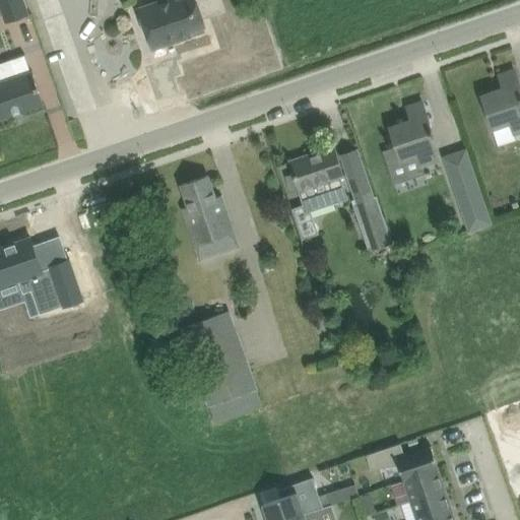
[(0,0),(0,4),(6,22),(29,14),(23,0),(0,0)]
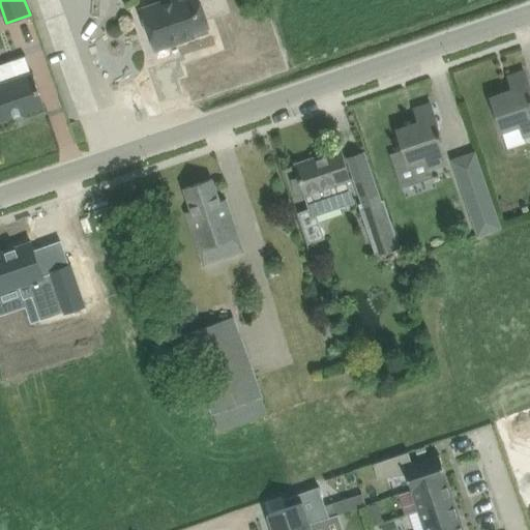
[(177,0),(166,0),(142,8),(156,50),(184,40),(183,35),(209,26),(200,0),(181,0),(178,1),(177,0)]
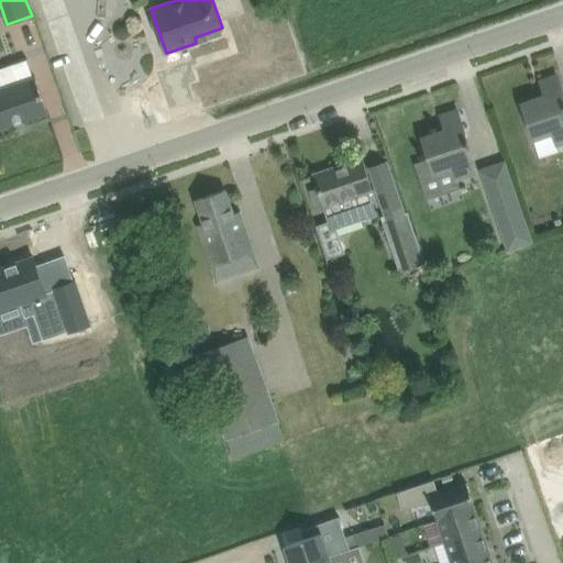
[(0,128),(47,112),(35,76),(34,77),(28,59),(12,64),(19,83),(0,88),(0,128)]
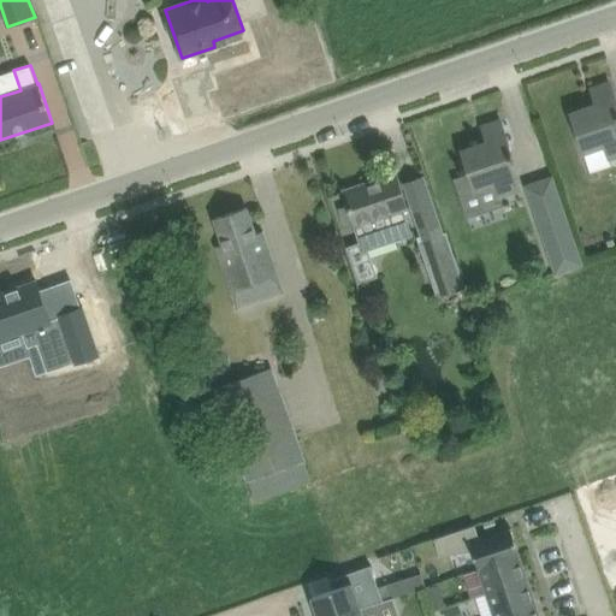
[(572,113),(579,136),(585,154),(606,147),(610,159),(615,157),(615,99),(610,83),(592,89),(597,105),(572,113)]
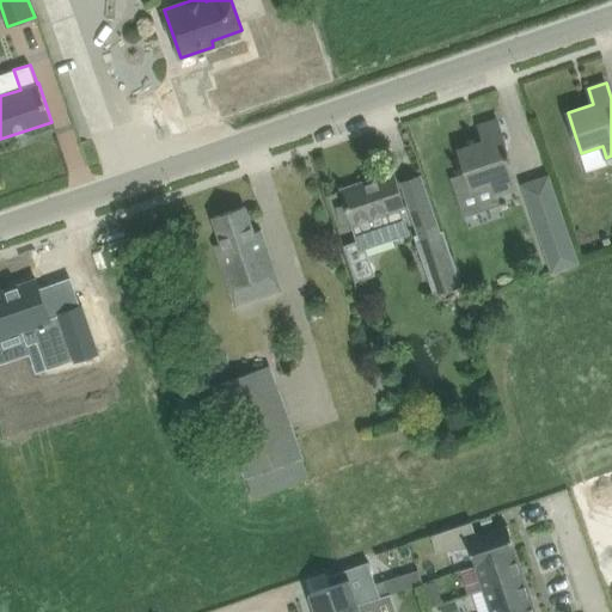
[(500,202),(497,195),(518,188),(507,157),(510,155),(506,142),(499,120),(479,126),(484,141),(479,142),(459,150),(466,172),(467,173),(452,179),(464,214),(500,202)]
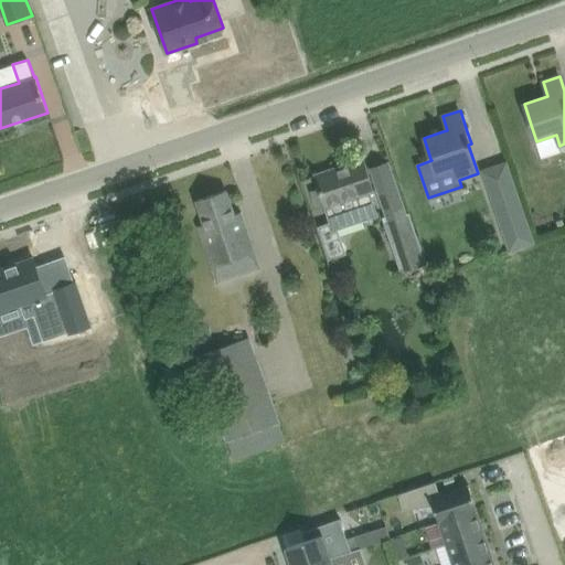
[(373,191),(370,180),(363,159),(316,176),(327,206),(373,191)]
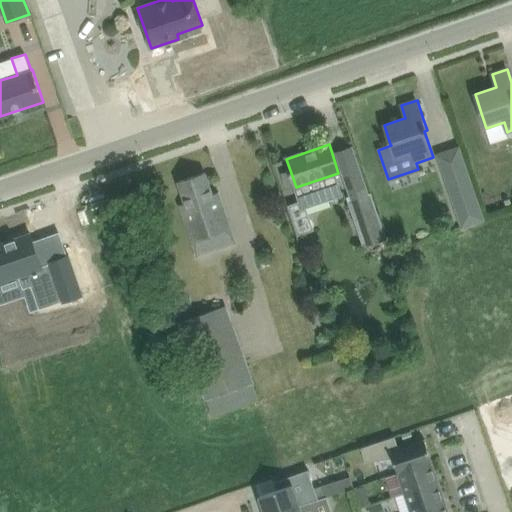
[(336,151),(343,171),(351,195),(347,196),(364,246),(387,239),(371,192),(367,194),(358,165),(351,146),(347,147),(336,151)]
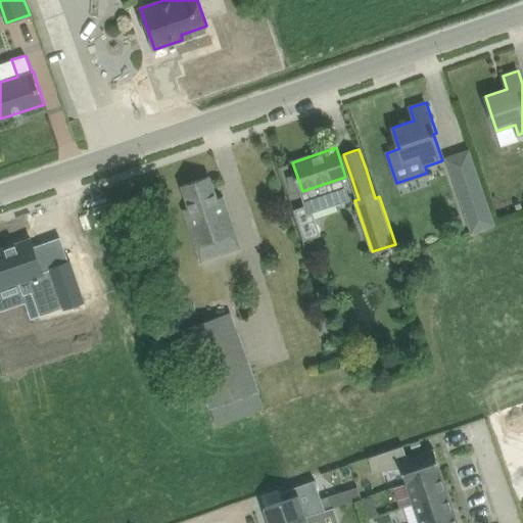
[(469,149),(448,156),(473,231),(493,224),(469,149)]
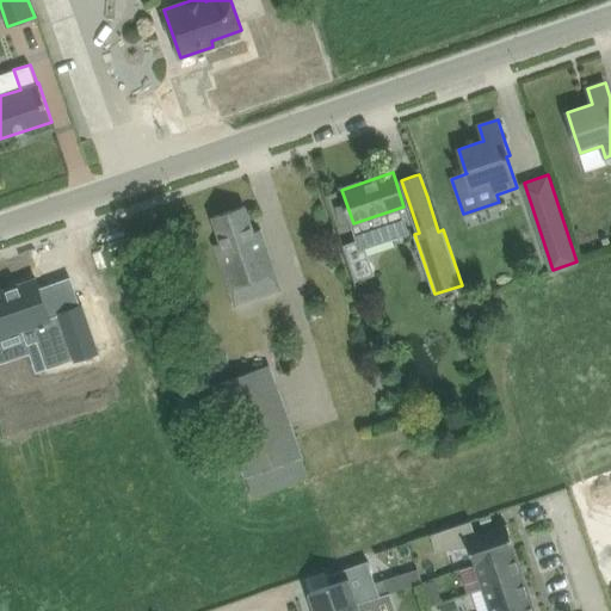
[(215,245),(223,267),(230,288),(228,289),(234,308),(282,291),(269,252),(260,229),(254,232),(245,205),(214,217),(222,242),(215,245)]
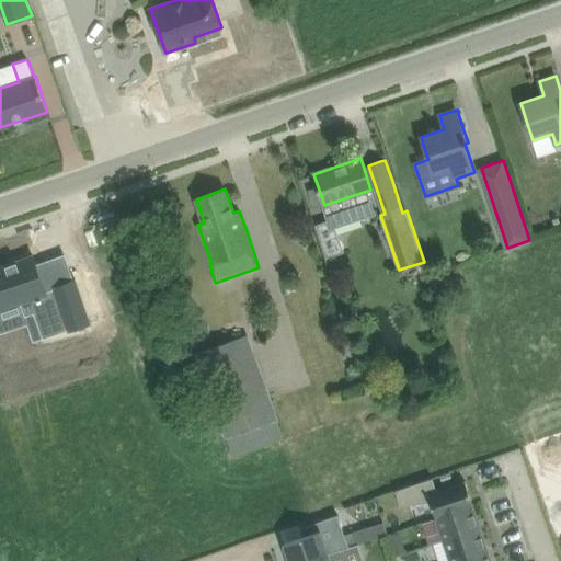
[(42,293),(30,256),(0,266),(0,308),(16,302),(22,317),(31,313),(39,340),(65,331),(65,332),(87,324),(71,279),(49,287),(50,289),(42,293)]
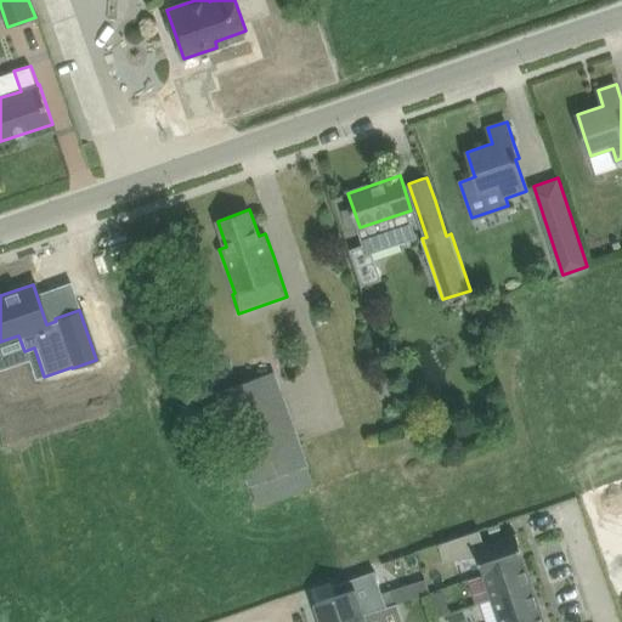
[(218,393),(258,505),(315,485),(273,372),(218,393)]
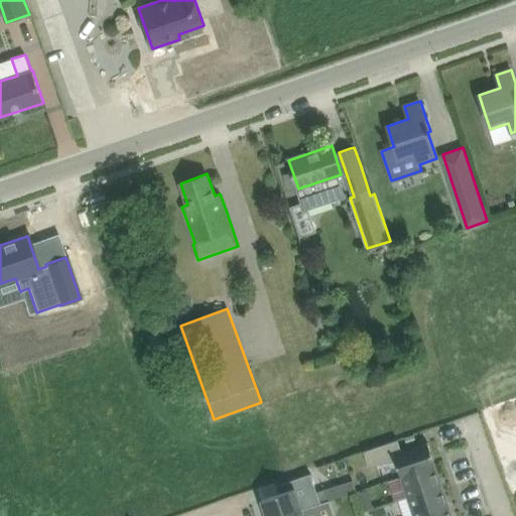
[(416,442),(414,434),(405,437),(407,445),(416,442)]
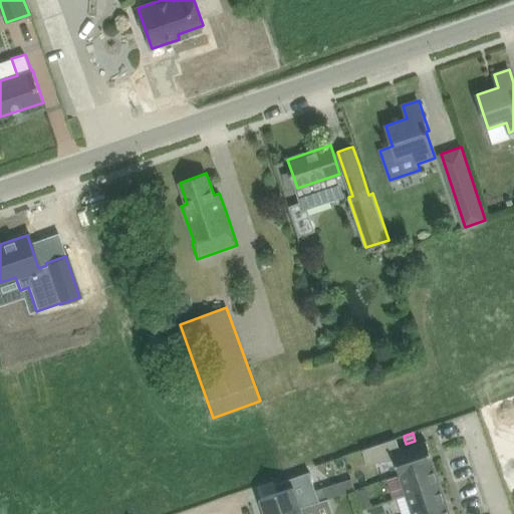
[(401,449),(397,438),(362,449),(367,464),(395,460),(400,474),(434,463),(427,441),(401,449)]
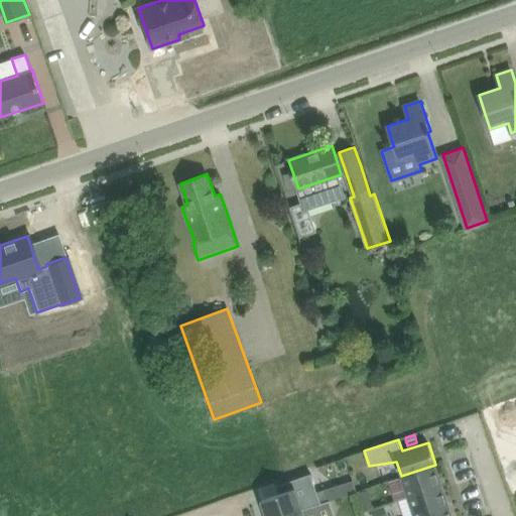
[(436,466),(435,465),(401,476),(408,497),(441,485),(435,466),(436,466)]
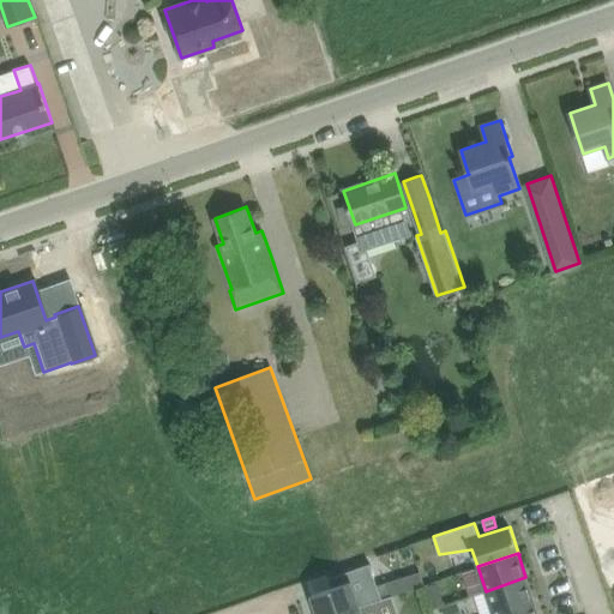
[(402,577),(407,591),(425,585),(420,571),(402,577)]
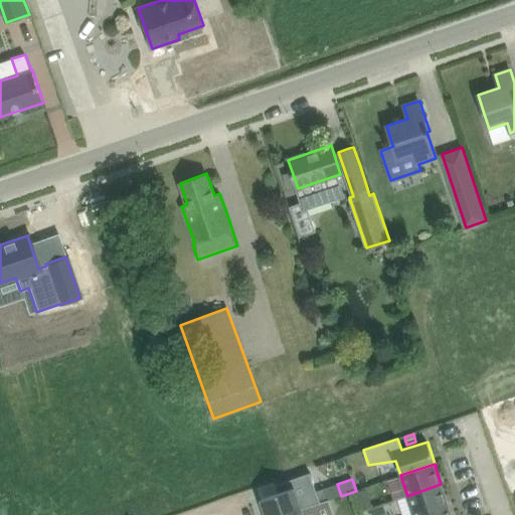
[(407,496),(413,514),(417,514),(448,505),(441,484),(407,496)]
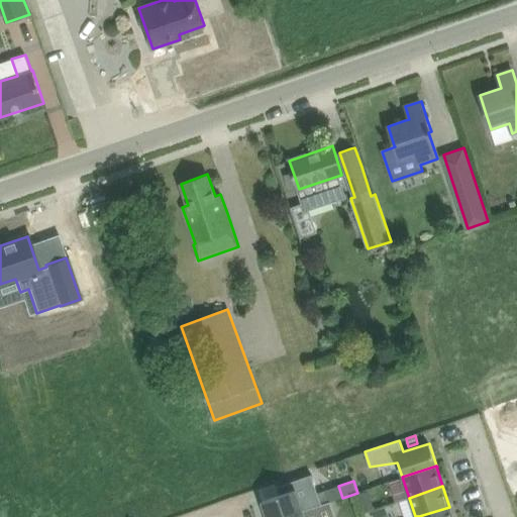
[(314,507),(311,497),(299,499),(296,489),(262,500),(268,516),(286,516),(303,511),(303,510),(314,507)]
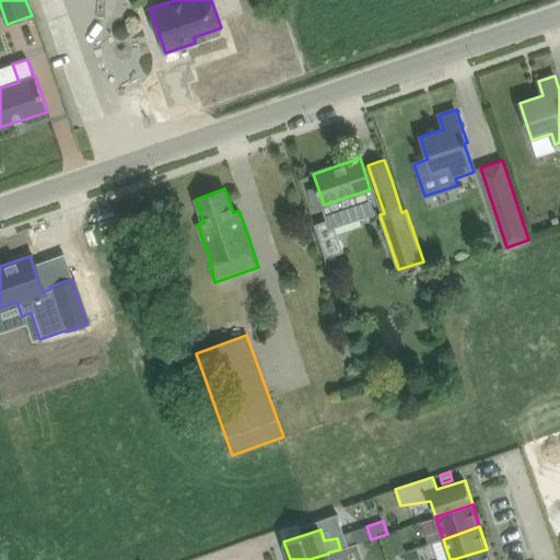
[(408,541),(404,529),(388,535),(392,547),(408,541)]
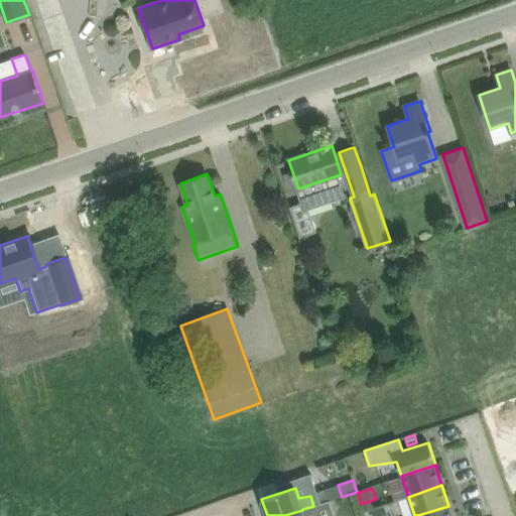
[(452,515),(448,506),(418,515),(452,515)]
